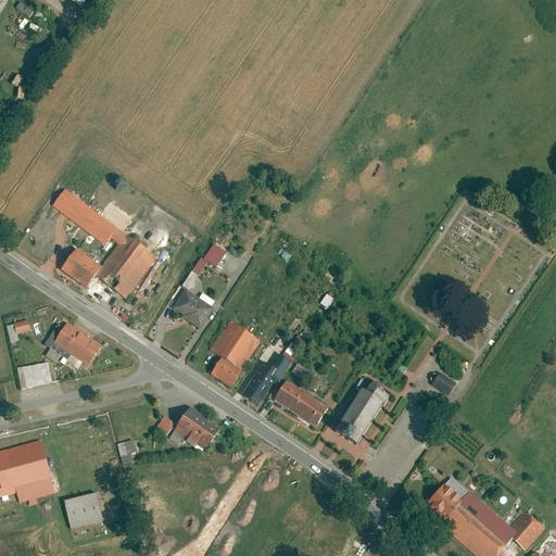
[(77,252),(61,274),(86,291),(96,278),(126,301),(156,258),(64,191),(51,209),(104,248),(110,240),(118,245),(101,269),(77,252)]
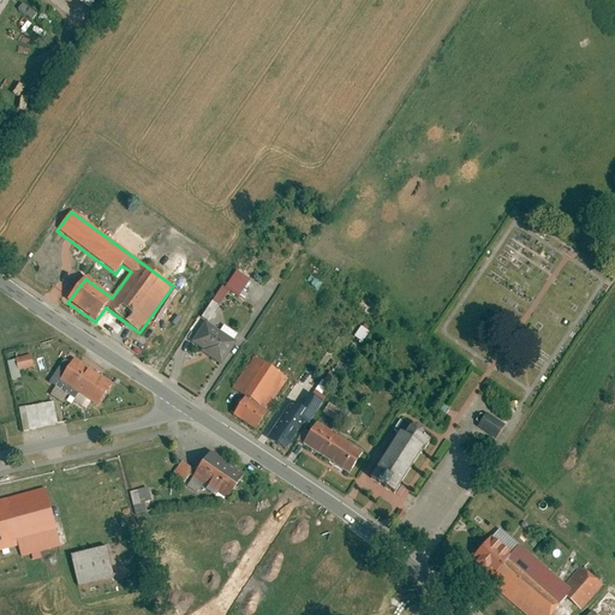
[(249,280),(237,272),(225,287),(238,297),(249,280)]
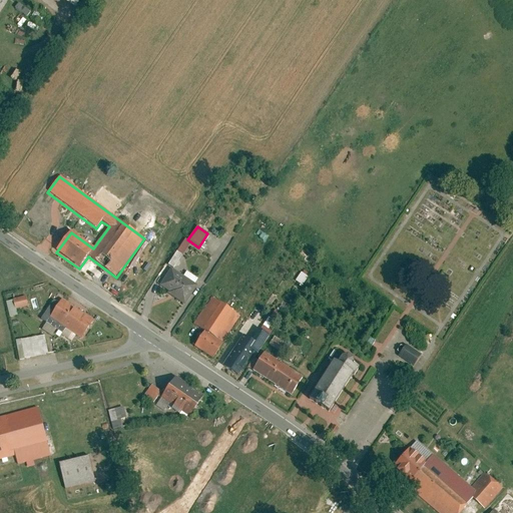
[(185,238),(167,265),(172,268),(190,242),(185,238)]
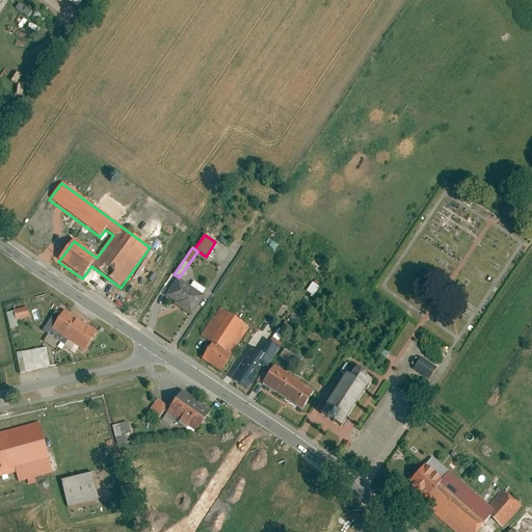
[(165,295),(176,301),(174,304),(190,316),(192,313),(204,296),(177,278),(165,295)]
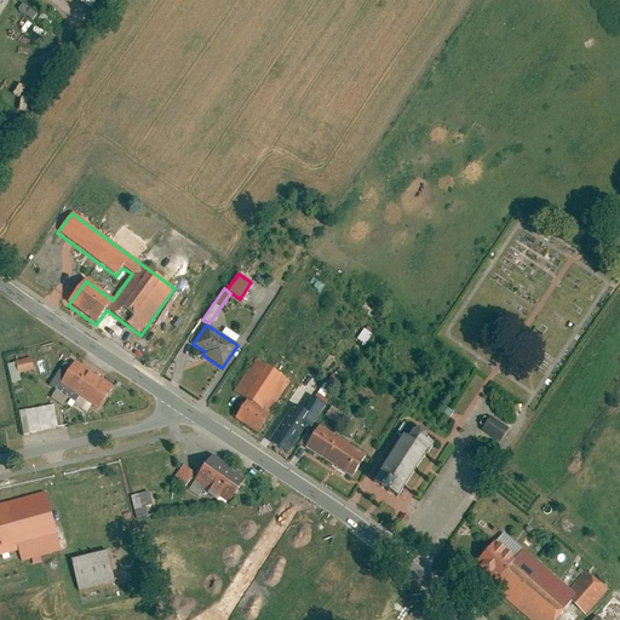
[(16,362),(18,374),(32,372),(29,360),(16,362)]
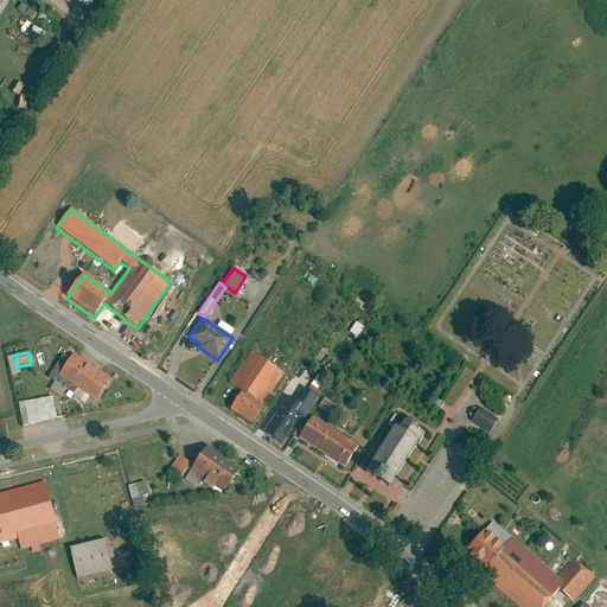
[(250,423),(262,406),(285,375),(251,352),(230,383),(242,391),(229,408),(250,423)]
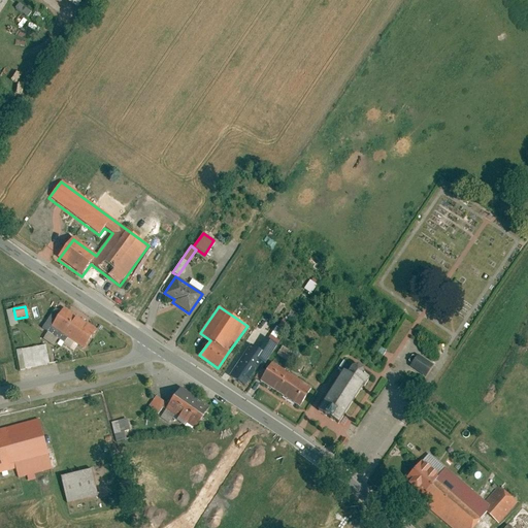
[(64,343),(67,338),(84,350),(97,330),(64,308),(61,312),(55,308),(41,328),(64,343)]
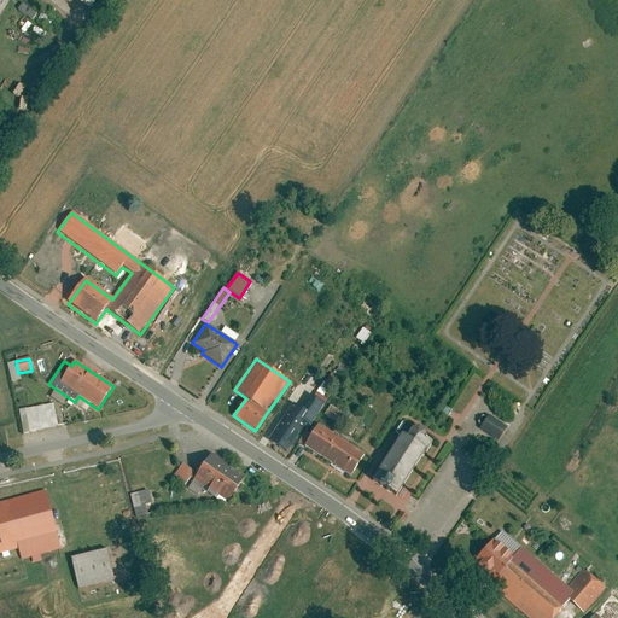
[(325,404),(313,396),(304,409),(316,418),(325,404)]
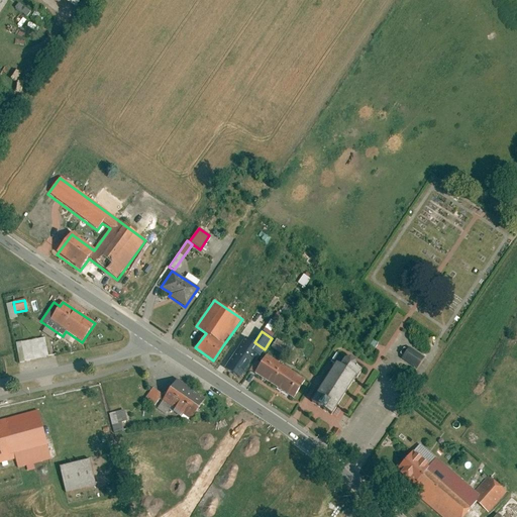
[(221,367),(239,380),(262,348),(243,335),(221,367)]
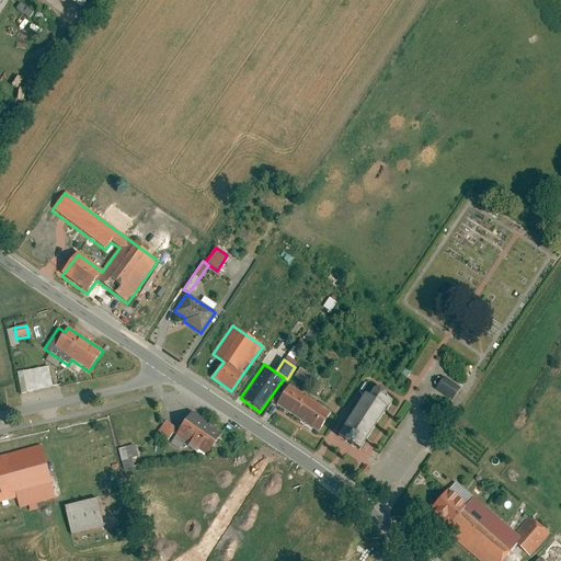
[(53,389),(48,367),(16,374),(21,395),(53,389)]
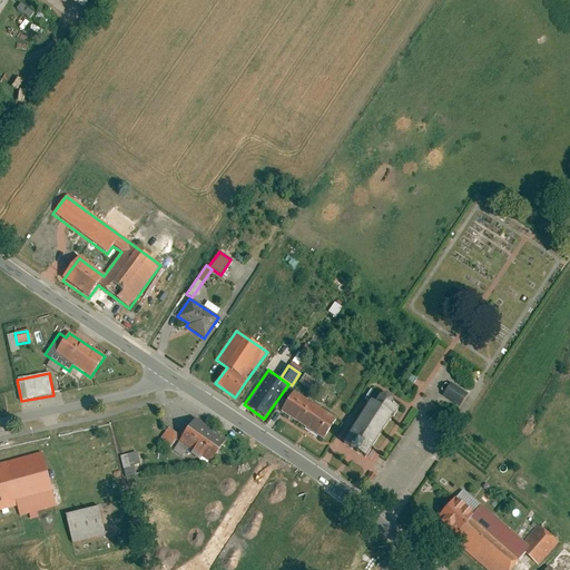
[(464,395),(449,384),(441,395),(457,406),(464,395)]
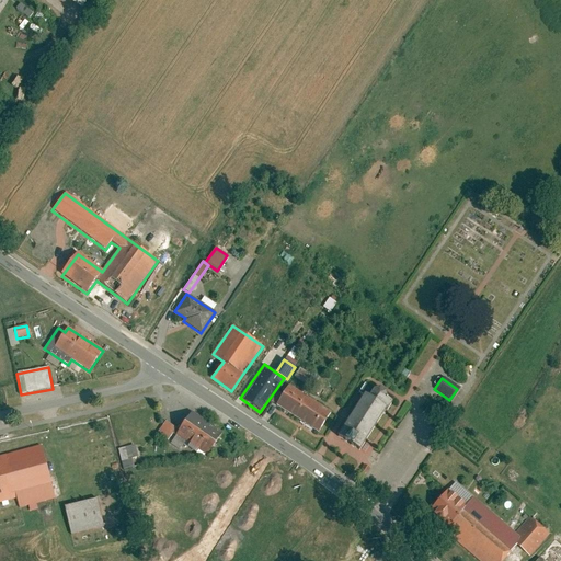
[(289,386),(276,405),(318,433),(331,413),(289,386)]
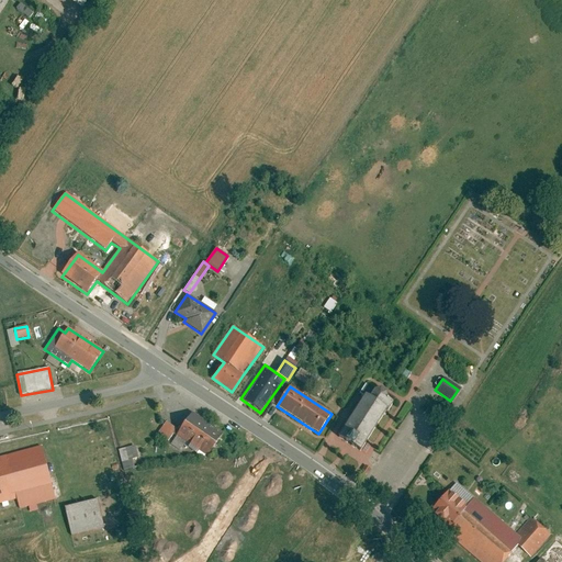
[(337,438),(358,450),(384,407),(363,395),(337,438)]
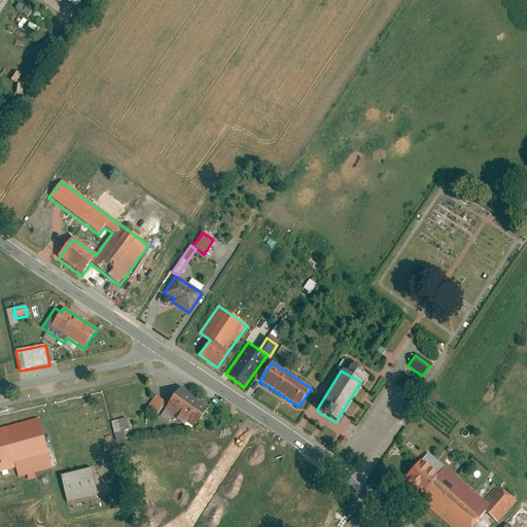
[(192,429),(209,407),(181,386),(165,409),(192,429)]
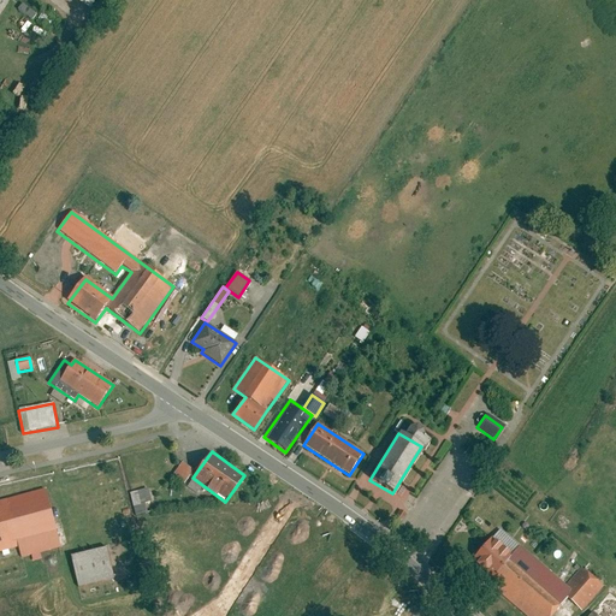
[(195,471),(183,462),(173,475),(185,484),(195,471)]
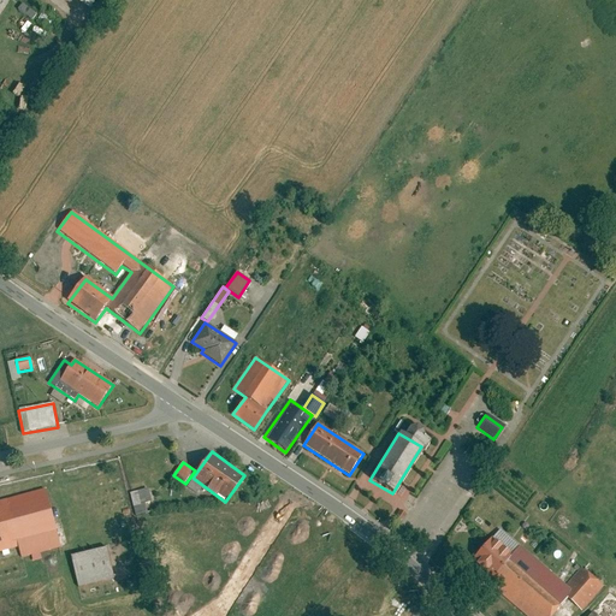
[(148,489),(130,492),(134,507),(152,502),(148,489)]
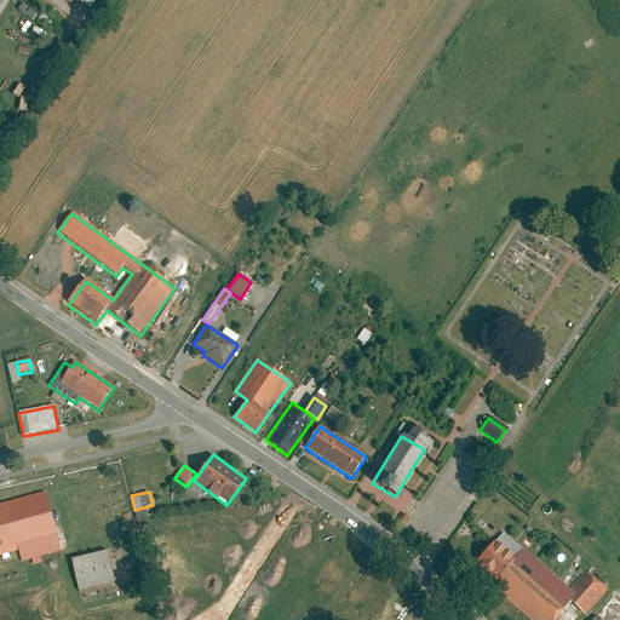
[(61,550),(57,539),(45,493),(0,504),(0,554),(18,550),(21,561),(61,550)]
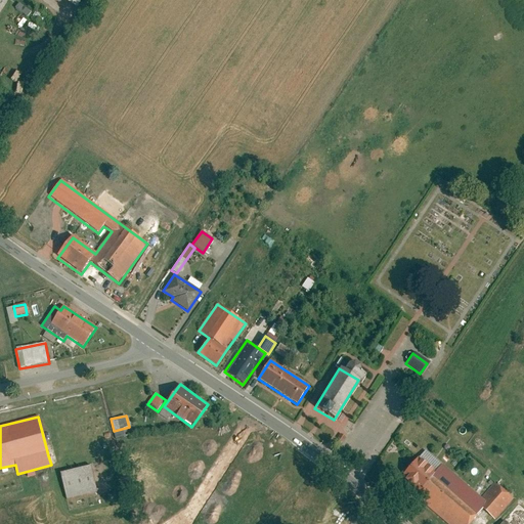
[(341,444),(346,437),(341,433),(336,440),(341,444)]
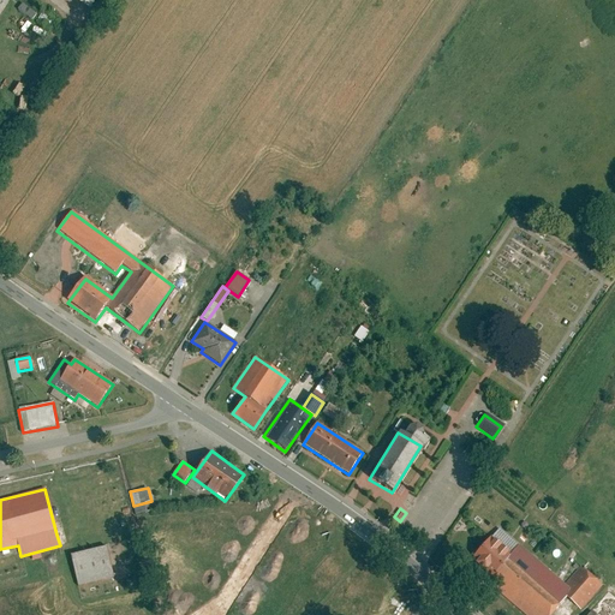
[(470,560),(490,577),(509,554),(490,536),(470,560)]
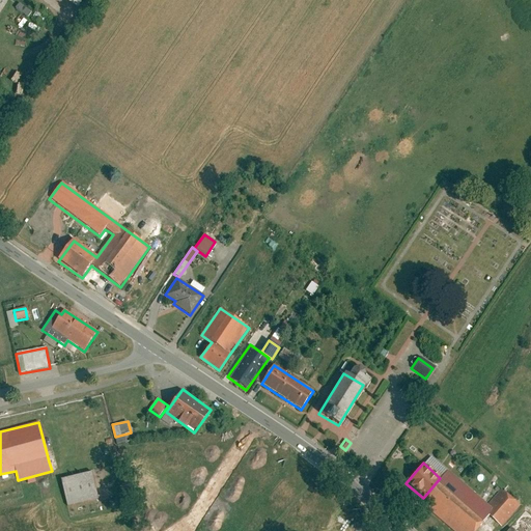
[(503,488),(488,505),(448,470),(440,478),(423,498),(421,501),(455,530),(473,530),(488,514),(502,527),(521,505),(503,488)]
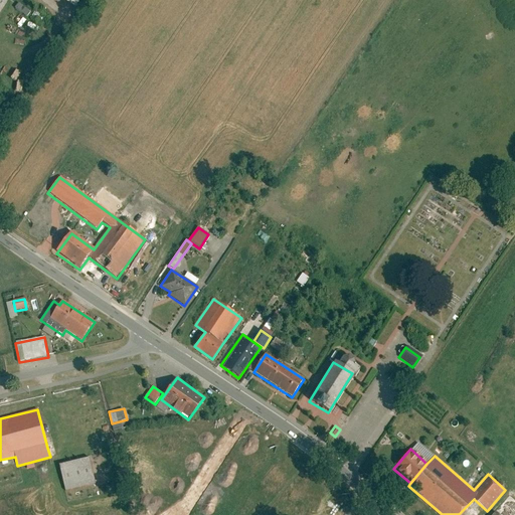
[(88,458),(58,465),(64,491),(94,484),(88,458)]
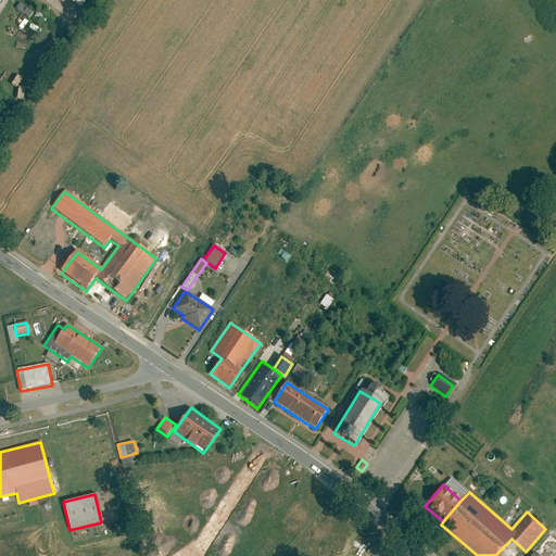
All buildings are outlined.
